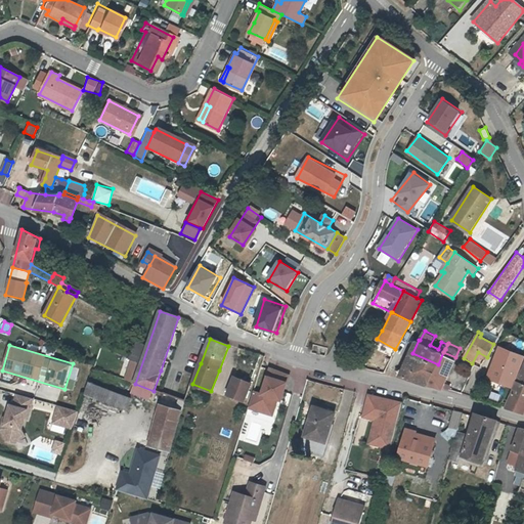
[(523,356),(500,347),(488,378),(512,387),(523,356)]
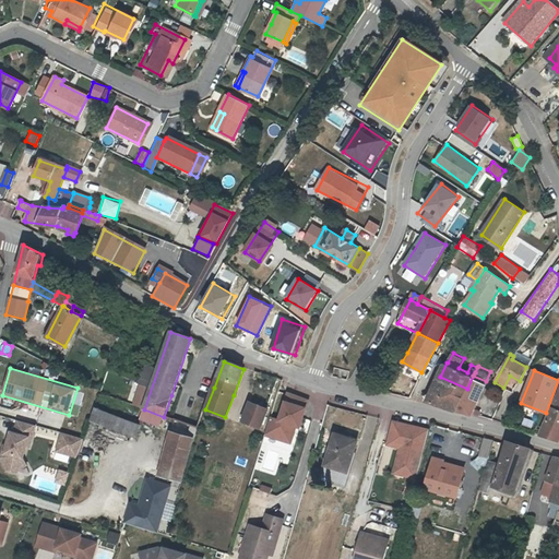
[(456,411),(471,415),(486,381),(473,376),(467,389),(456,411)]
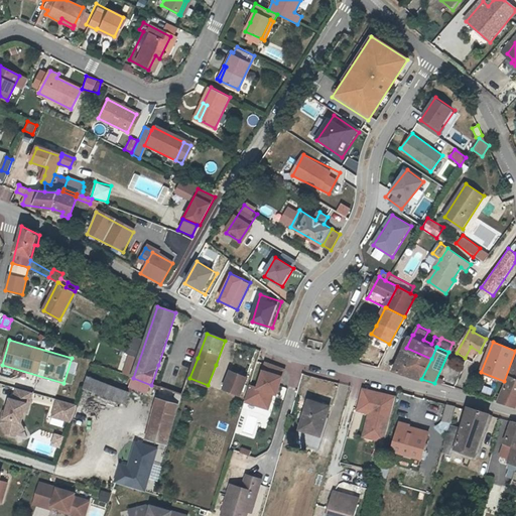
[(394,372),(421,379),(431,359),(406,348),(394,372)]
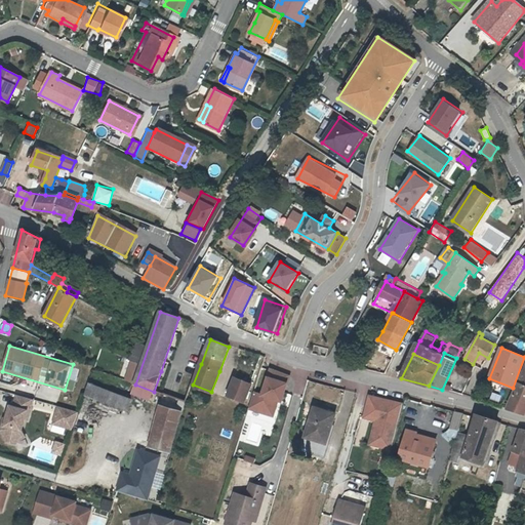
[(253,390),(247,407),(274,417),(289,374),(269,366),(258,392),(253,390)]
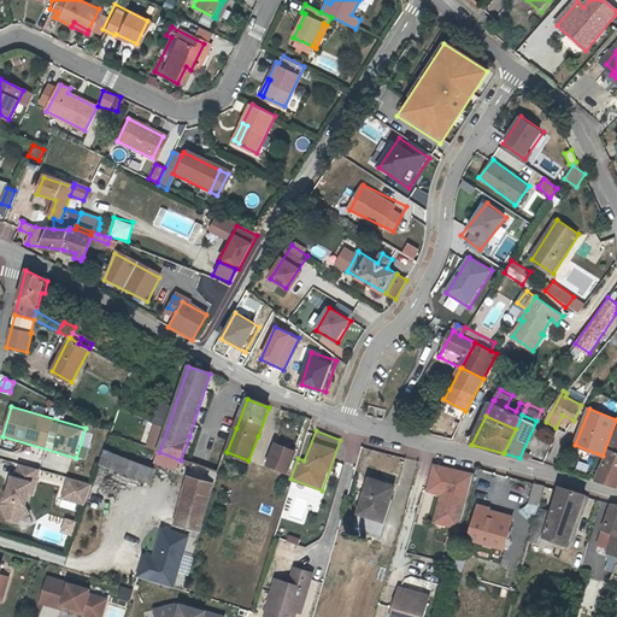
[(616,430),(616,434),(616,433),(616,435),(599,480),(616,486),(616,430)]
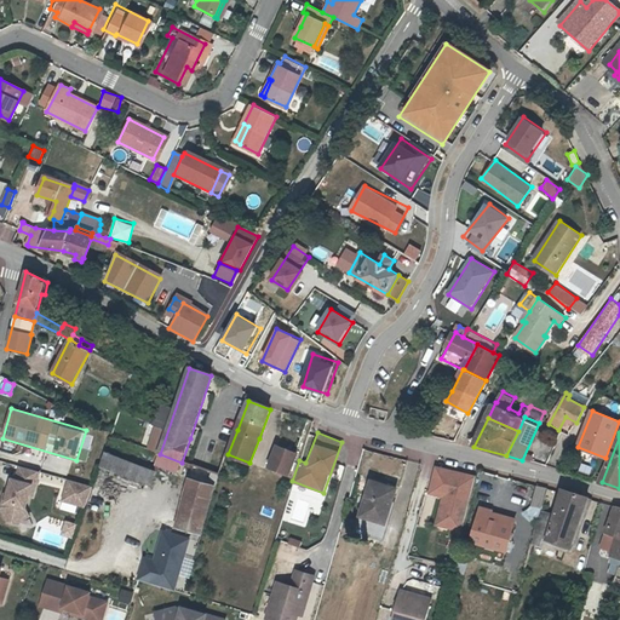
[(277,447),(270,468),(288,475),(296,454),(277,447)]
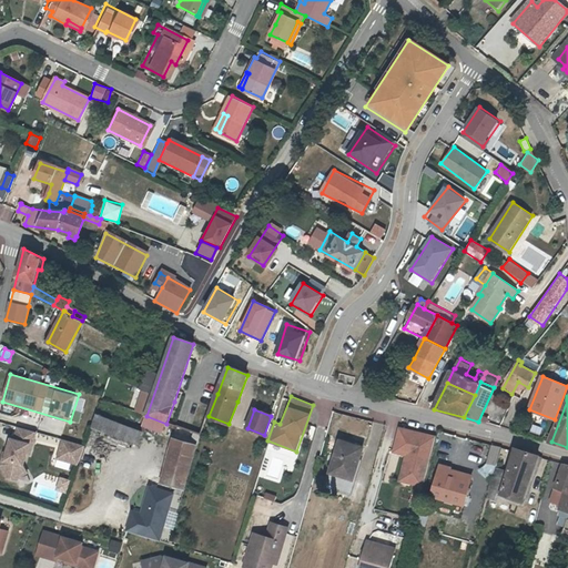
[(142,432),(98,415),(92,428),(137,445),(142,432)]
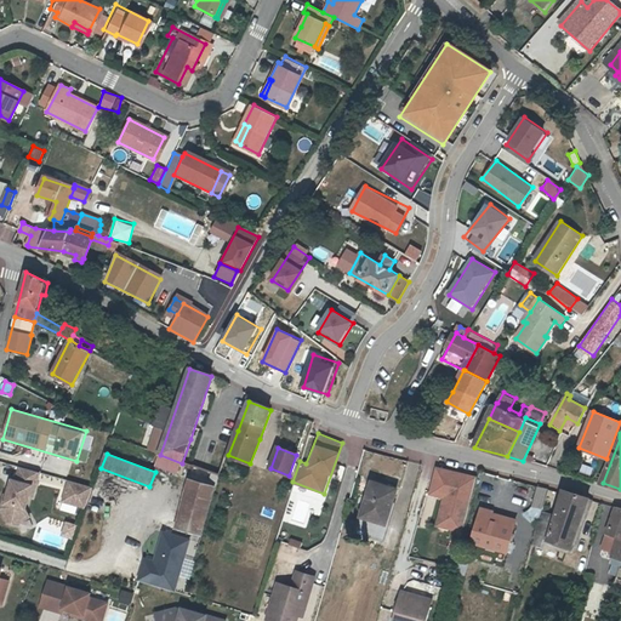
[(180,463),(160,456),(157,467),(176,473),(180,463)]
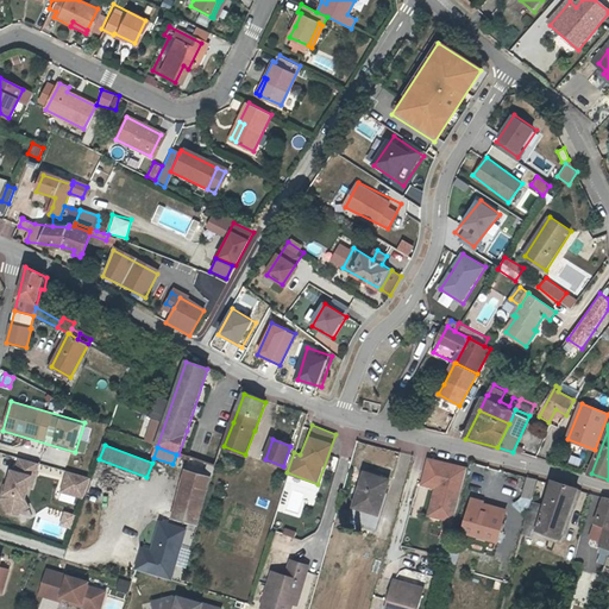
[(464,469),(427,459),(421,485),(438,489),(437,493),(434,493),(429,510),(453,515),(464,469)]
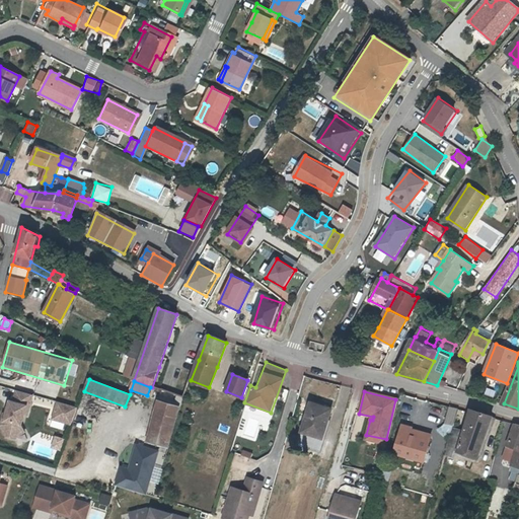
[(29,405),(9,398),(1,426),(7,437),(20,438),(29,405)]
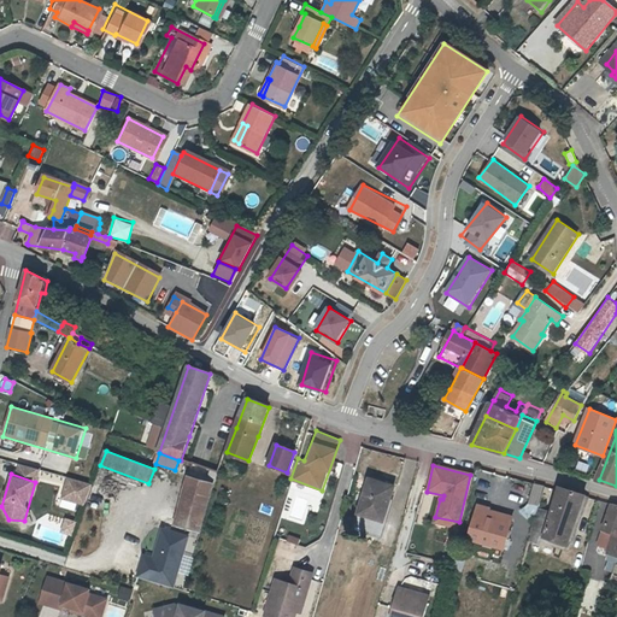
[(215,483),(188,476),(175,524),(201,532),(215,483)]
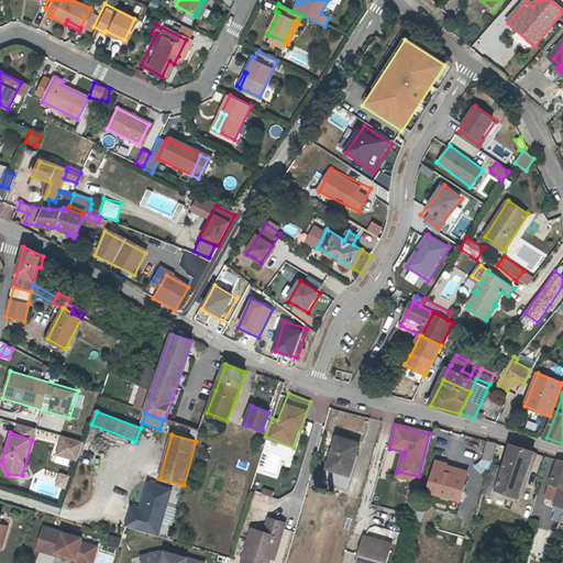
[(85,441),(63,435),(57,454),(79,461),(85,441)]
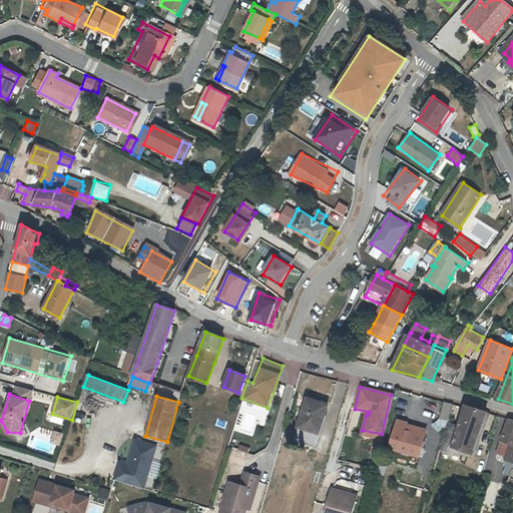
[(300,427),(319,433),(327,405),(308,400),(300,427)]
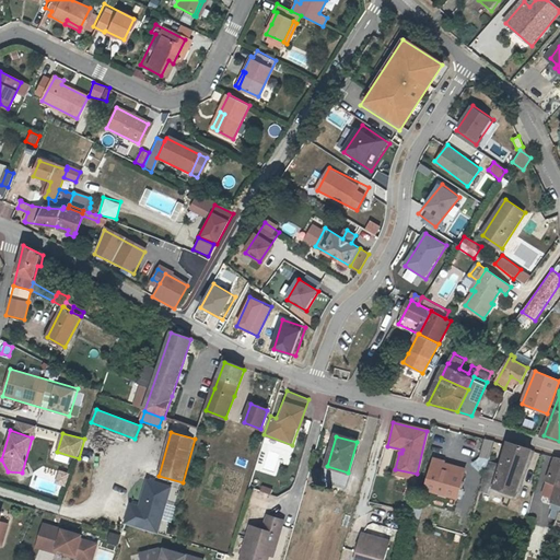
[(481,458),(491,461),(496,442),(486,440),(481,458)]
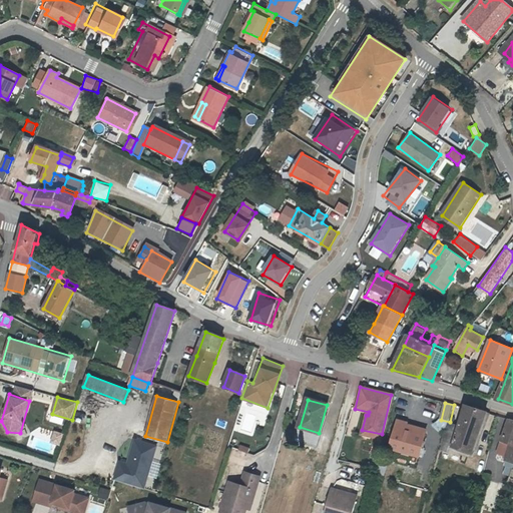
[(487,413),(468,407),(462,428),(452,425),(446,442),(473,452),(487,413)]
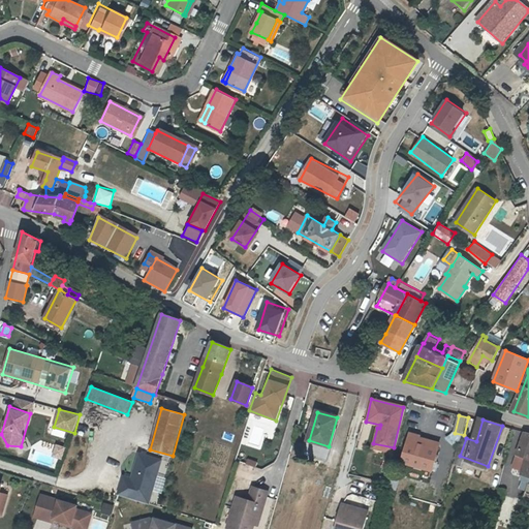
[(528,433),(525,432),(518,456),(524,457),(528,459),(523,475),(528,476),(528,433)]
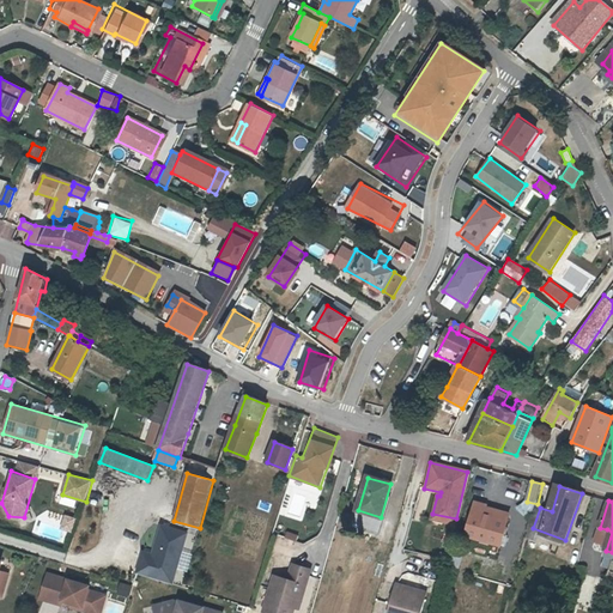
[(487,508),(475,504),(466,538),(504,548),(508,536),(503,535),(508,516),(486,510),(487,508)]
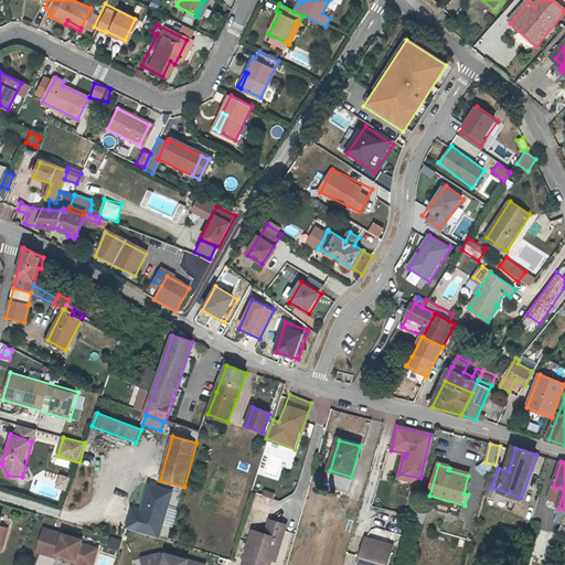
[(398,473),(397,479),(419,483),(420,478),(398,473)]
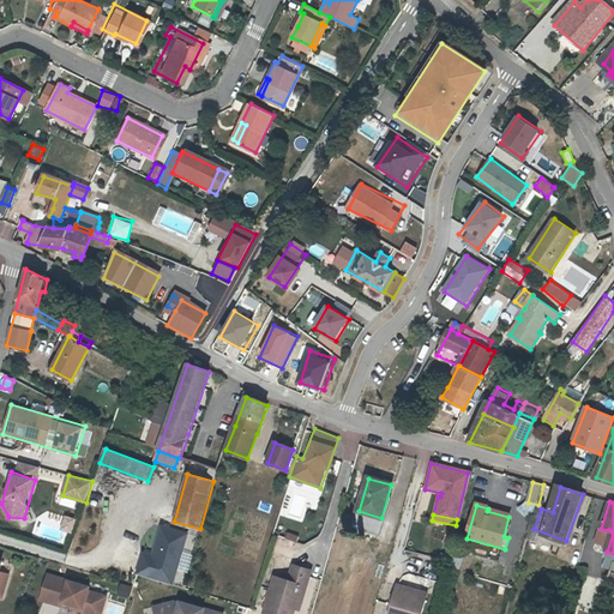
[(173,585),(187,535),(163,528),(152,563),(142,559),(137,575),(173,585)]
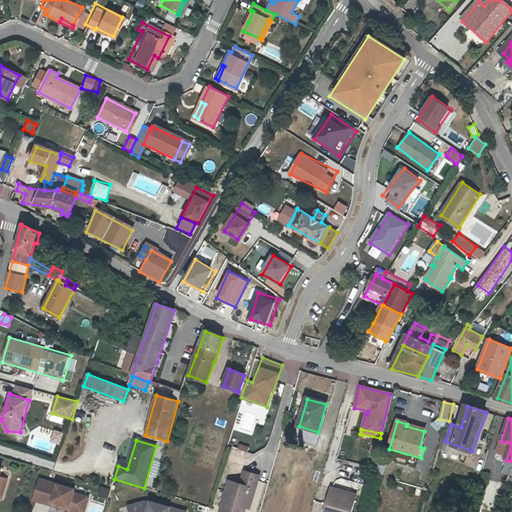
[(507,442),(501,441),(498,453),(504,454),(507,442)]
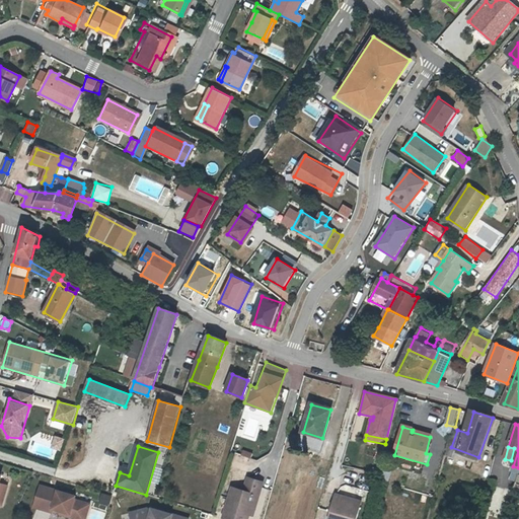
[(232,467),(246,471),(248,464),(234,460),(232,467)]
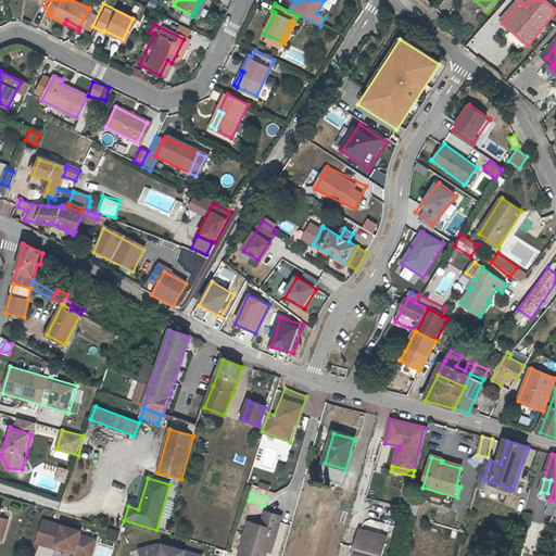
[(281,517),(266,513),(263,527),(249,522),(240,552),(255,555),(266,555),(267,551),(269,545),(274,546),(281,517)]
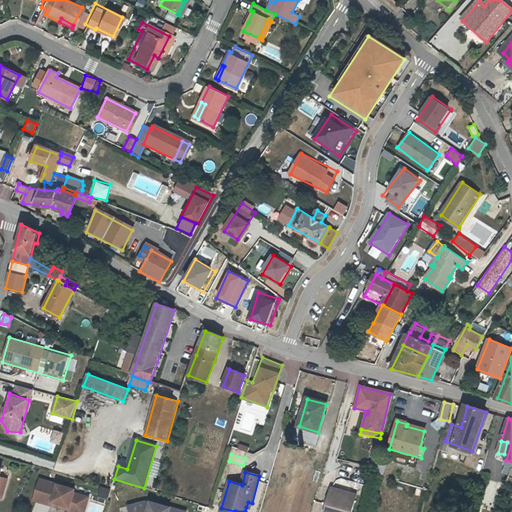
[(460,492),(464,482),(457,479),(454,490),(460,492)]
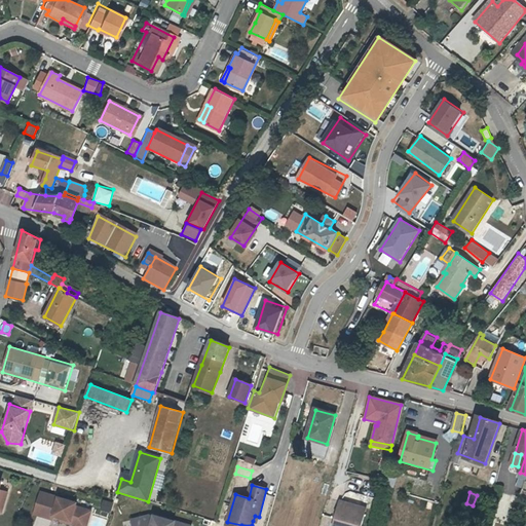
[(77,505),(42,495),(36,516),(53,522),(54,518),(62,520),(71,523),(70,525),(86,525),(91,514),(76,509),(77,505)]
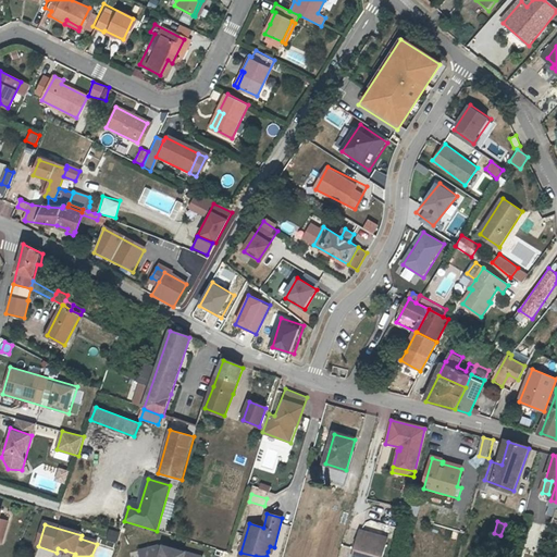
[(118,541),(119,530),(107,529),(106,540),(118,541)]
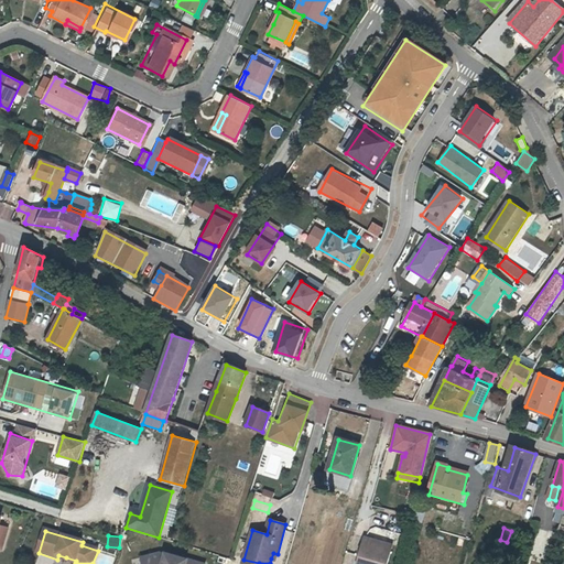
[(386,563),(390,548),(364,539),(356,563),(386,563)]
